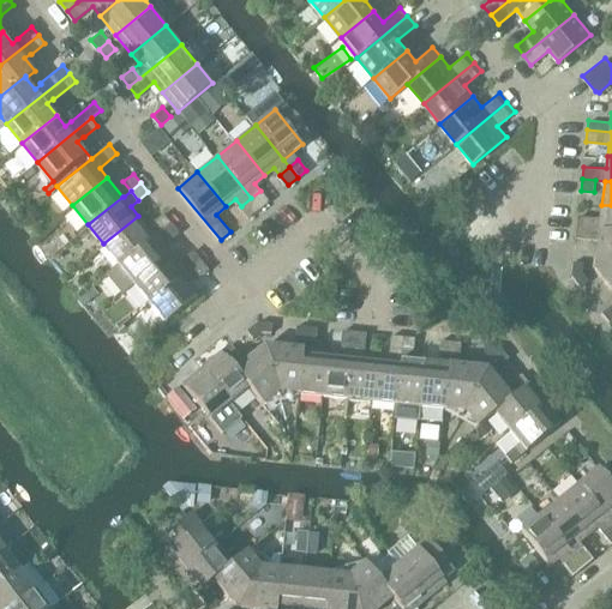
[(261,191),(251,198),(259,209),(269,200),(261,191)]
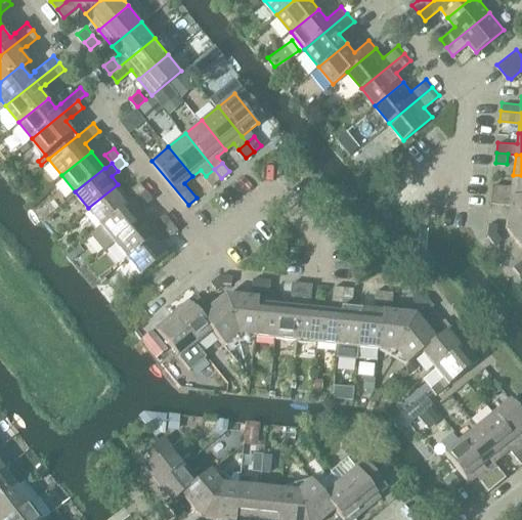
[(221,178),(214,169),(206,176),(213,184),(221,178)]
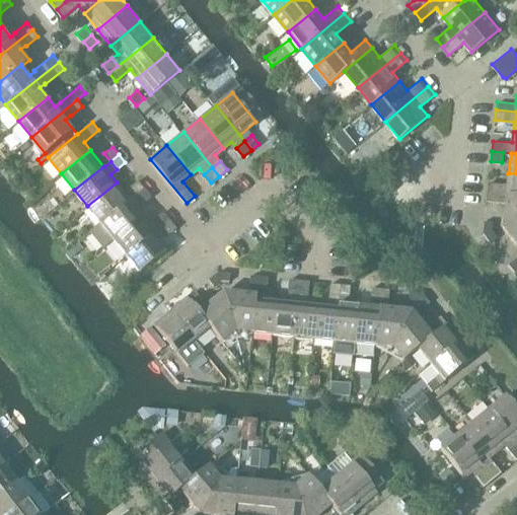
[(489,181),(488,192),(516,195),(516,173),(508,173),(507,184),(489,181)]
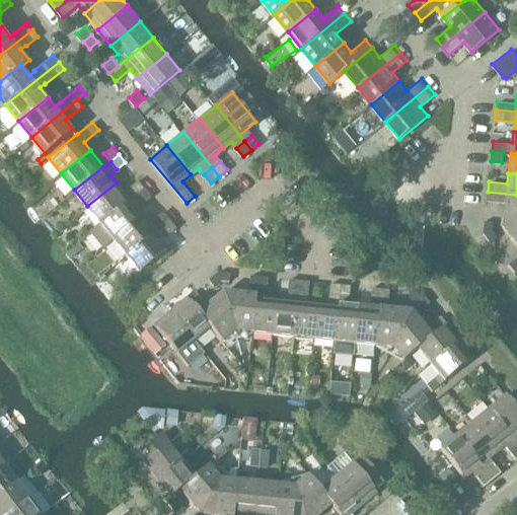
[(130,186),(136,194),(145,187),(138,178),(130,186)]
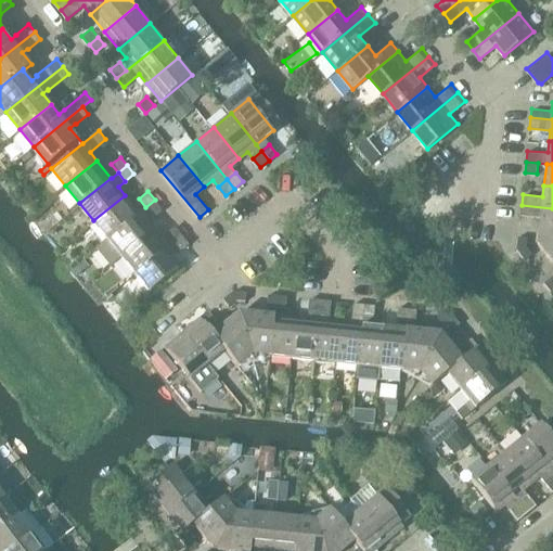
[(93,220),(108,238),(139,213),(125,195),(93,220)]
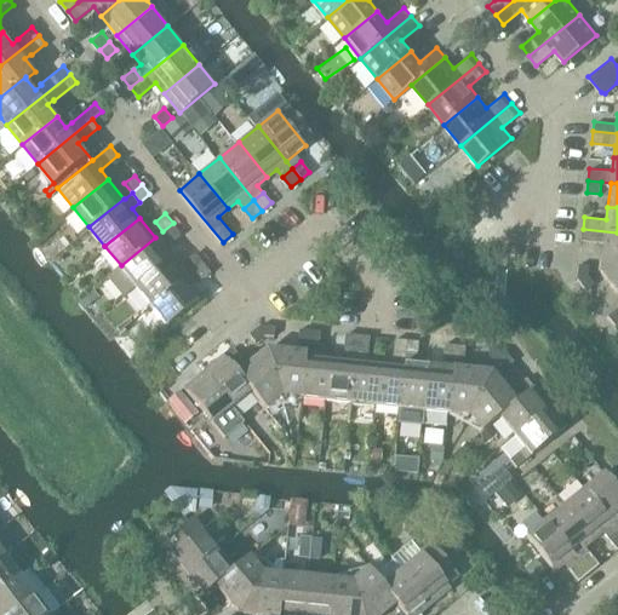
[(125,294),(136,285),(171,257),(164,247),(171,240),(181,233),(173,223),(162,231),(155,237),(121,265),(109,275),(125,294)]
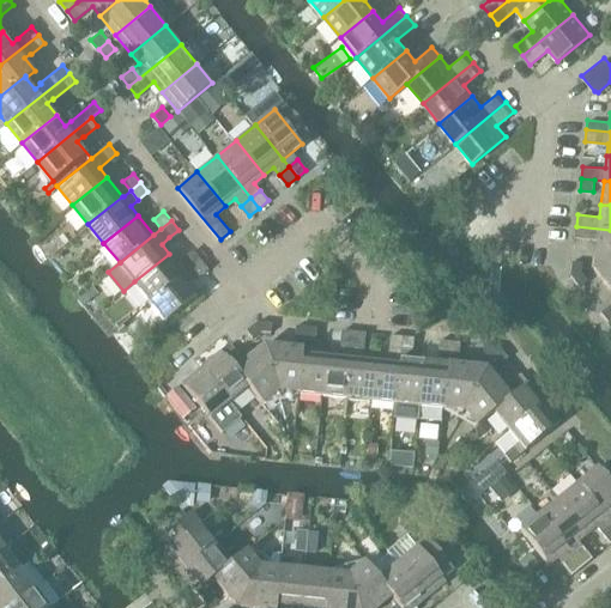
[(610,230),(576,226),(575,236),(597,238),(594,267),(610,286),(610,230)]
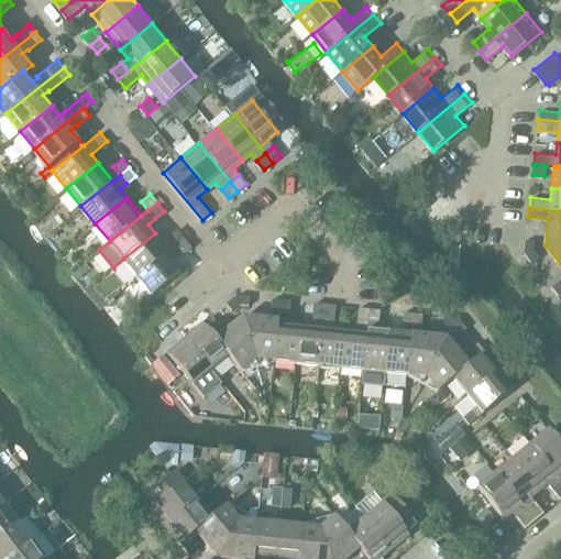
[(123,259),(138,276),(186,238),(178,229),(163,242),(155,233),(123,259)]
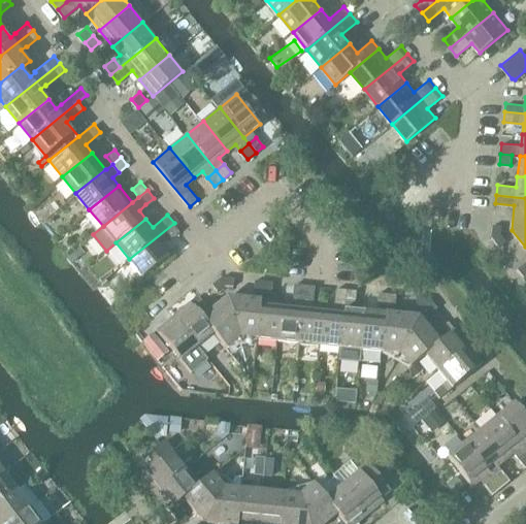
[(174,223),(129,259),(143,275),(172,252),(165,242),(181,230),(174,223)]
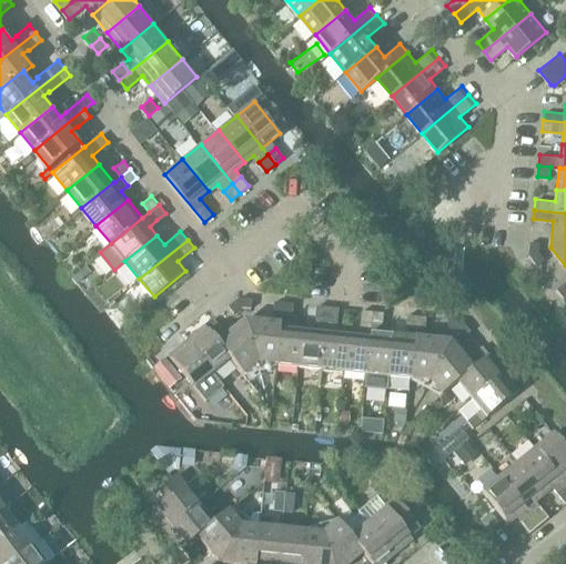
[(531,241),(529,254),(538,251),(539,242),(531,241)]
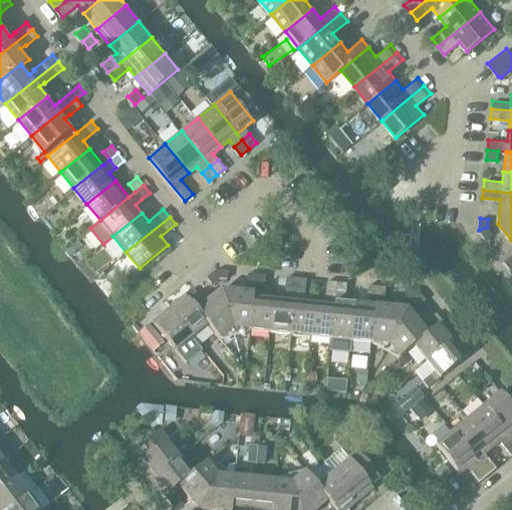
[(487,227),(479,230),(486,239),(493,234),(487,227)]
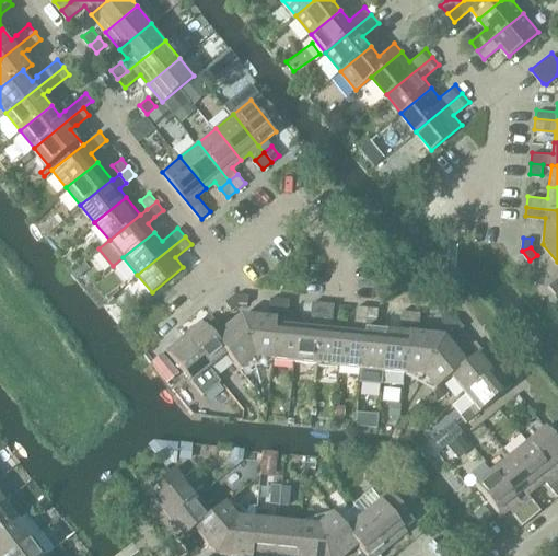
[(239,301),(235,292),(225,301),(231,308),(239,301)]
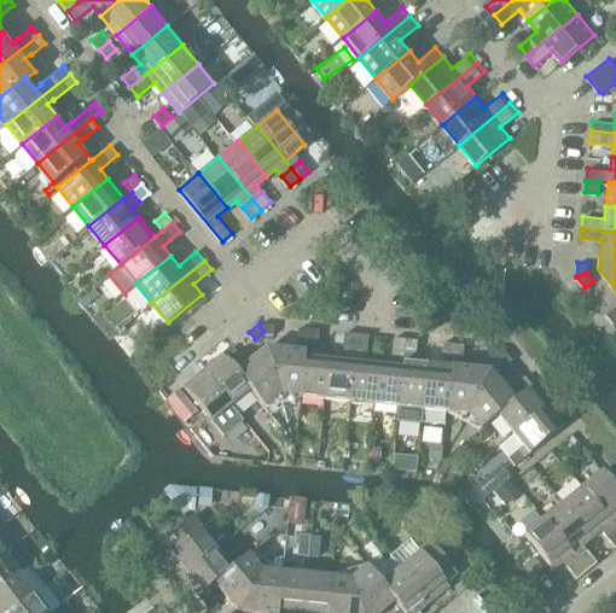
[(274,323),(260,322),(263,332),(273,333),(274,323)]
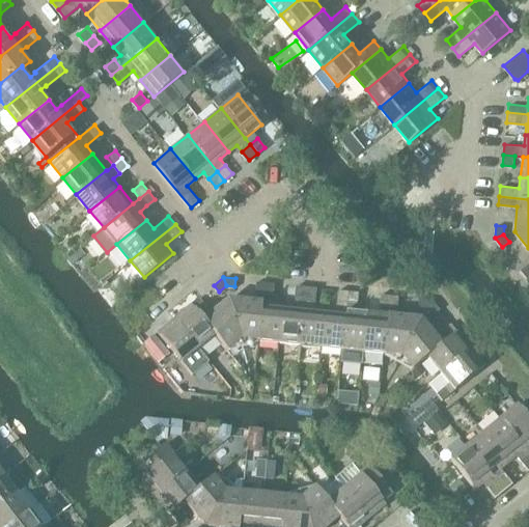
[(242,337),(258,338),(262,300),(263,293),(265,281),(256,280),(255,300),(230,297),(228,298),(204,317),(216,333),(227,348),(242,337)]
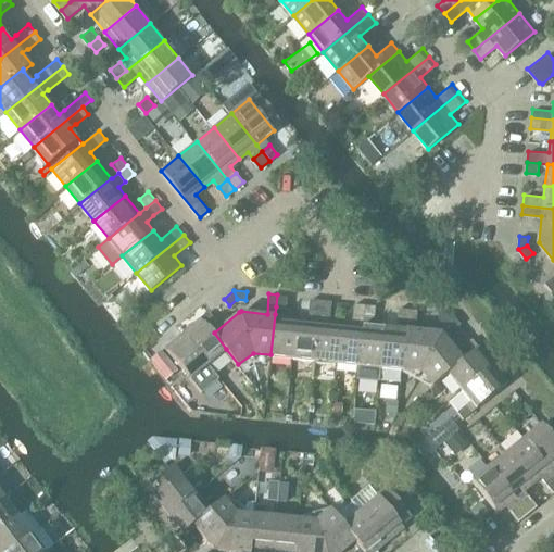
[(277,295),(276,306),(287,308),(288,296),(277,295)]
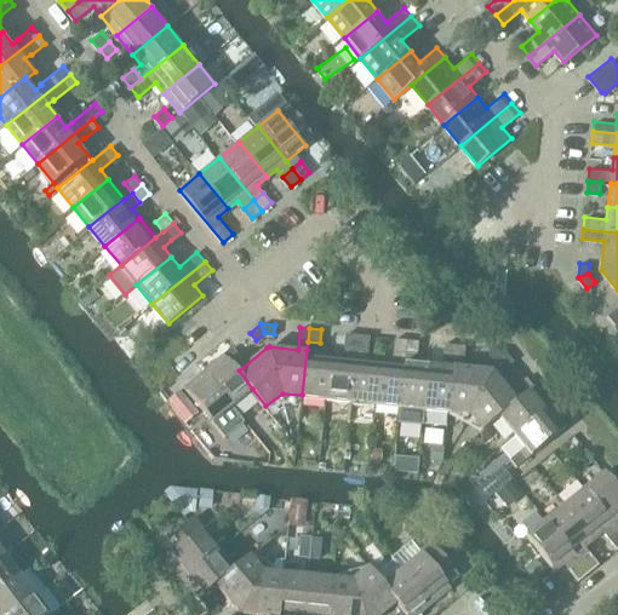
[(326,397),(352,401),(358,333),(347,332),(344,355),(331,352),(326,397)]
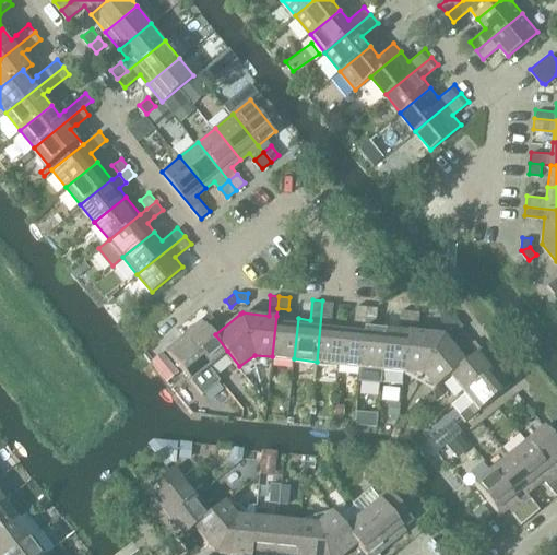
[(317,362),(339,364),(343,323),(332,322),(334,302),(322,300),(317,362)]
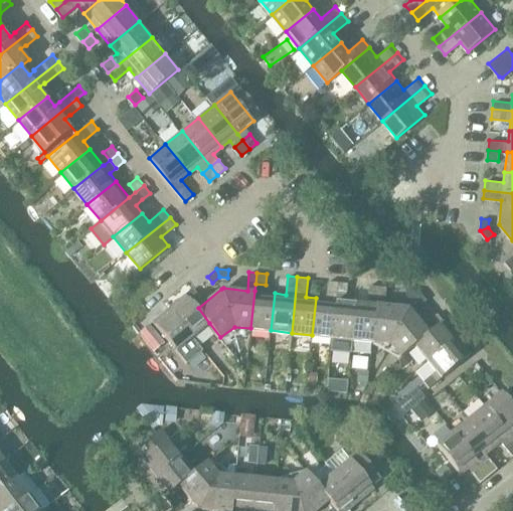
[(332,337),(337,292),(338,281),(328,280),(327,291),(327,299),(316,298),(312,335),(332,337)]
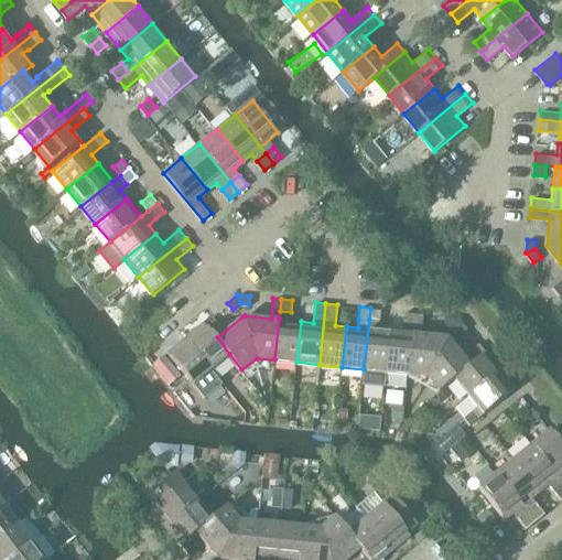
[(370,308),(369,320),(380,321),(381,309),(370,308)]
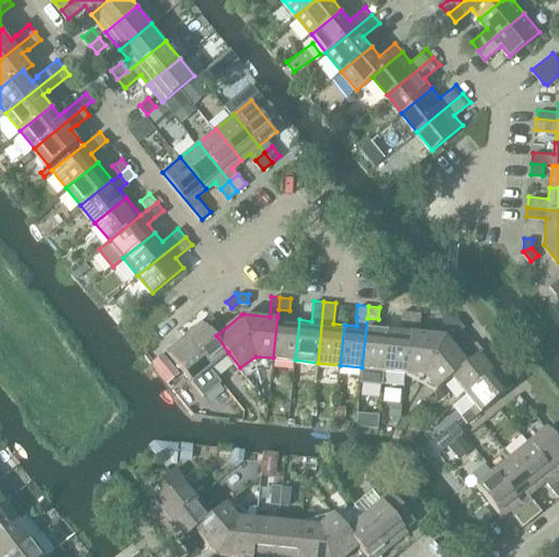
[(401,321),(411,322),(412,310),(402,309),(401,321)]
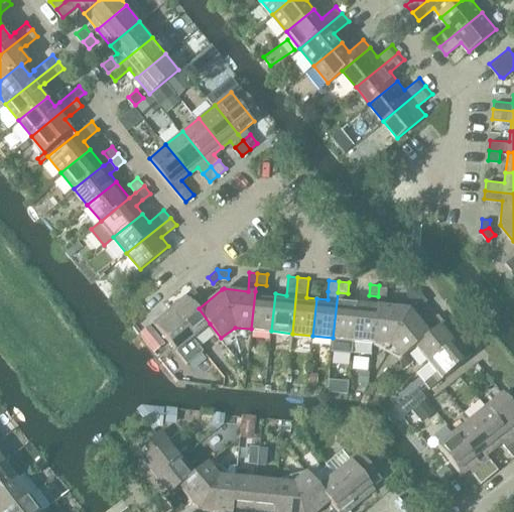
[(416,345),(430,332),(410,308),(409,307),(386,305),(387,286),(379,285),(378,296),(378,304),(374,342),(391,344),(402,357),(416,345)]
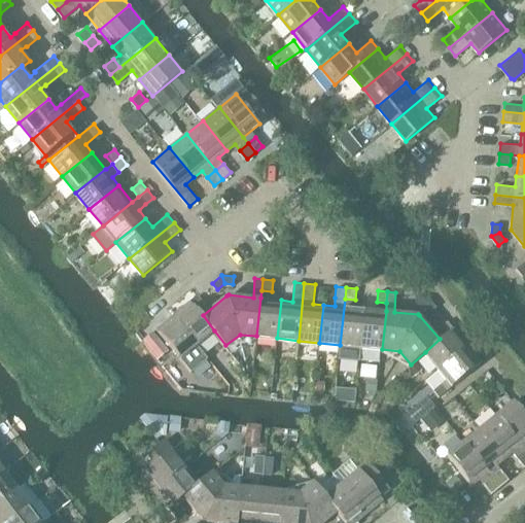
[(176,312),(201,342),(214,330),(203,315),(198,309),(205,303),(199,294),(176,312)]
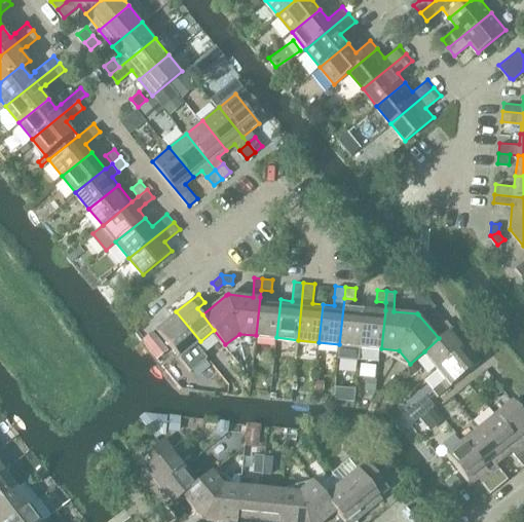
[(415,302),(424,303),(428,295),(416,294),(415,302)]
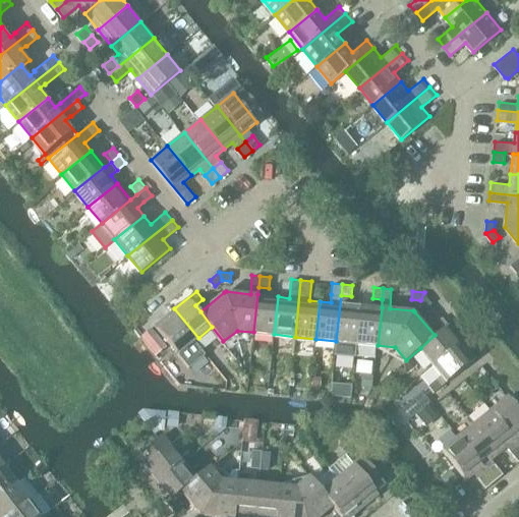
[(424,292),(420,300),(425,307),(431,302),(424,292)]
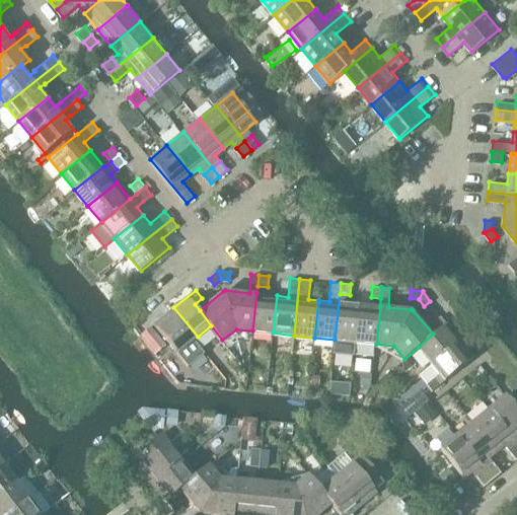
[(252,330),(273,333),(277,295),(256,293),(252,330)]
